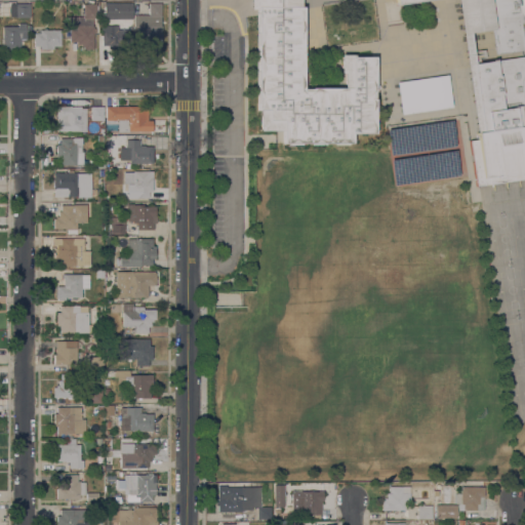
[(524,0),(524,14),(524,15),(524,23),(520,24),(524,50),(496,54),(493,30),(470,33),(475,64),(524,55),(524,178),(476,187),(470,140),(478,139),(456,0),(428,0),(397,5),(396,0),(300,0),(300,7),(303,7),(303,91),(312,91),(312,88),(344,88),(344,73),(340,73),(340,54),(352,54),(352,57),(374,57),(374,91),(373,91),(373,99),(374,99),(374,133),(352,133),(352,144),(347,144),(347,145),(334,145),(334,144),(324,144),(324,145),(311,145),(311,144),(300,144),(300,145),(287,145),(287,144),(283,144),(283,130),(258,130),(258,110),(257,110),(257,104),(255,104),(255,90),(257,90),(257,84),(255,84),(255,72),(256,72),(256,65),(255,65),(255,52),(257,52),(257,46),(255,46),(255,33),(256,33),(256,27),(255,27),(255,13),(257,13),(257,9),(250,9),(249,0),(524,0)]
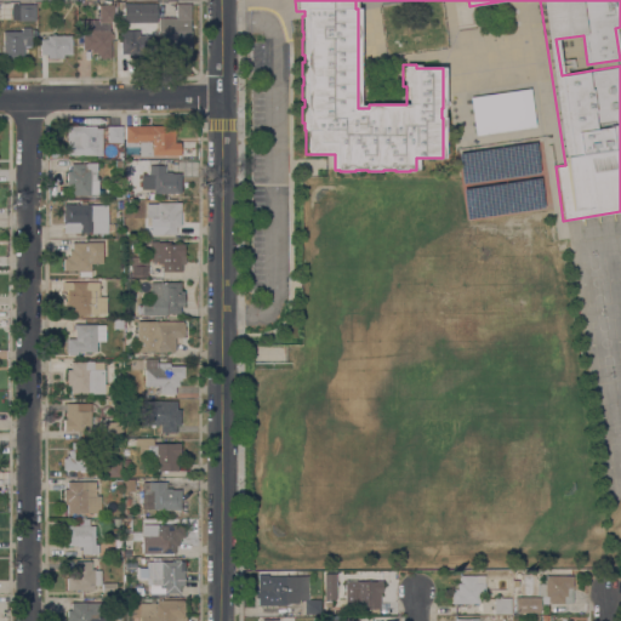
[(98,20),(98,3),(112,3),(112,22),(109,21),(109,30),(110,30),(110,58),(98,58),(98,56),(96,56),(96,52),(90,52),(90,50),(83,50),(83,20),(98,20)]
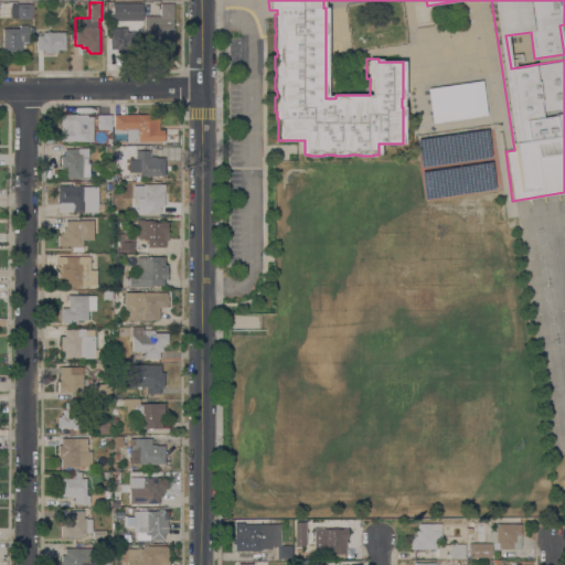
[(32,3),(32,19),(16,19),(16,3),(32,3)]
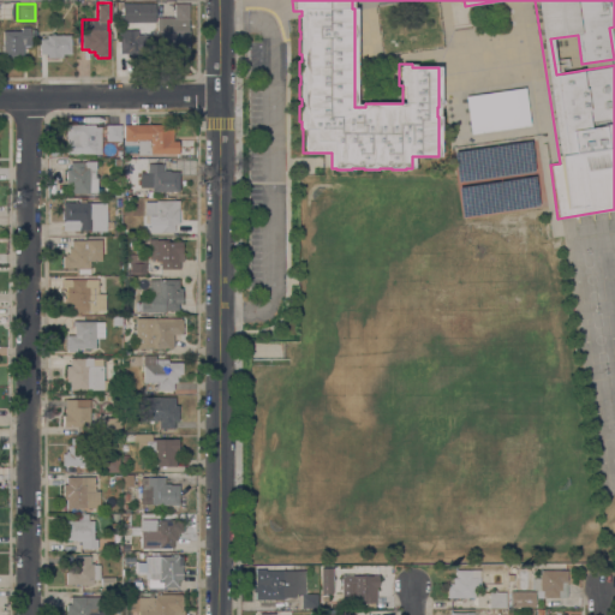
[(155,4),(155,21),(138,21),(138,4),(155,4)]
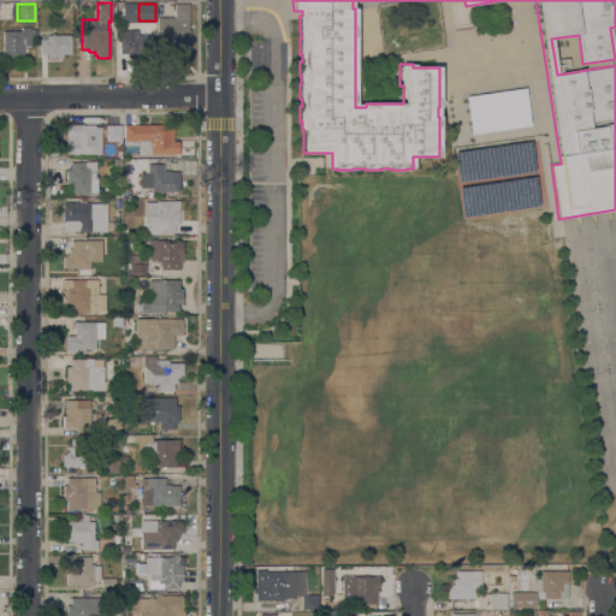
[(160,17),(175,17),(175,4),(189,4),(189,52),(160,53),(160,17)]
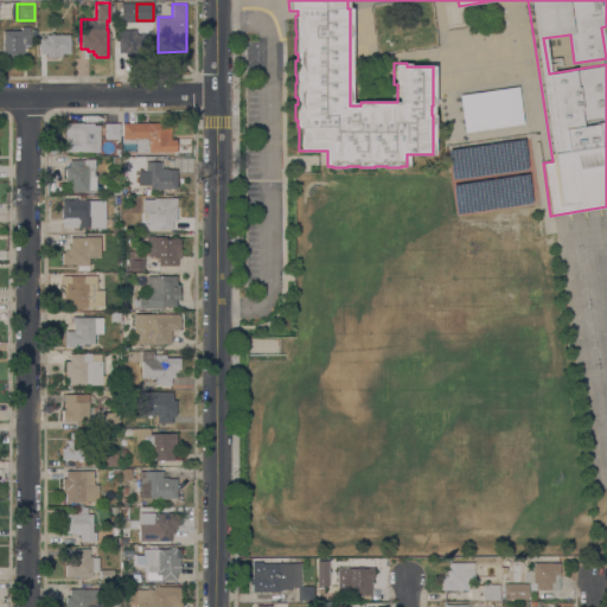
[(2,31),(20,31),(20,27),(30,27),(30,45),(24,45),(24,49),(23,49),(23,57),(17,57),(17,59),(13,59),(13,58),(11,58),(11,57),(2,57),(2,31)]
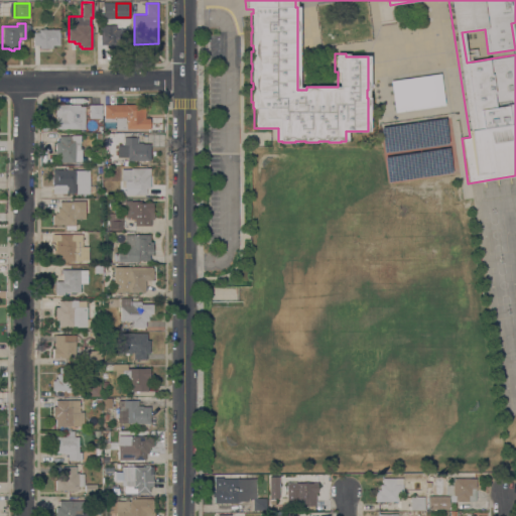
[(100,44),(100,26),(113,26),(113,28),(127,28),(127,44),(120,44),(100,44)]
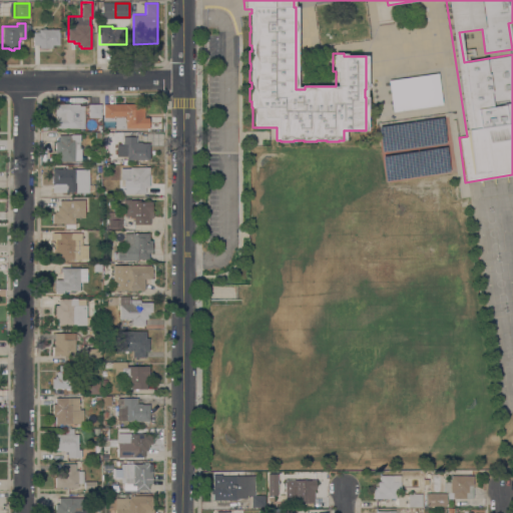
[(59,29),(59,45),(52,45),(52,48),(39,48),(39,45),(32,45),(33,32),(39,32),(39,29),(59,29)]
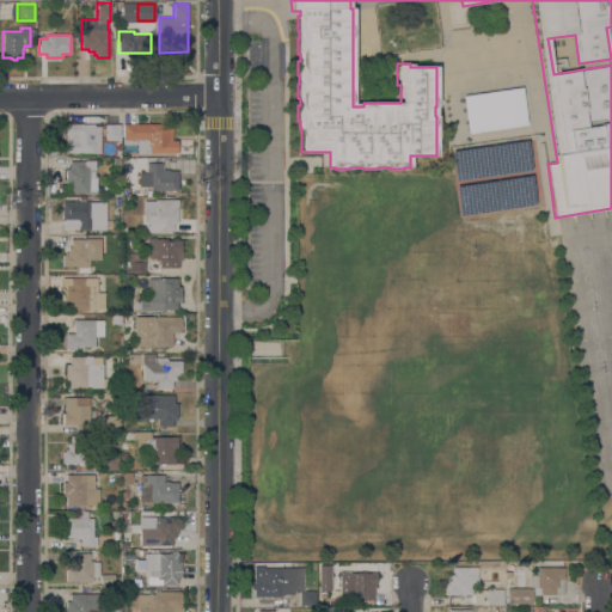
[(522,87),(527,126),(467,134),(463,96),(522,87)]
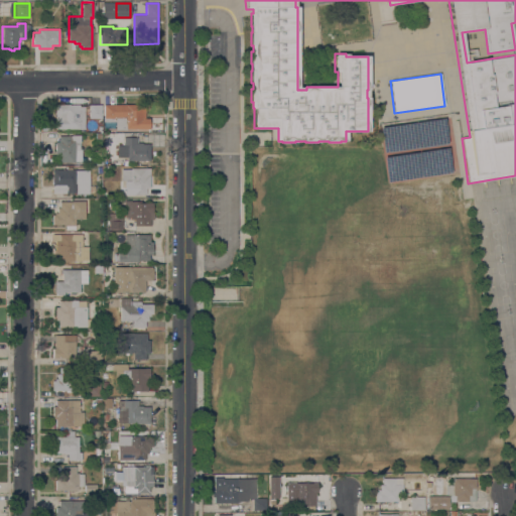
[(79,105),(79,107),(85,107),(85,129),(54,129),(55,104),(79,105)]
